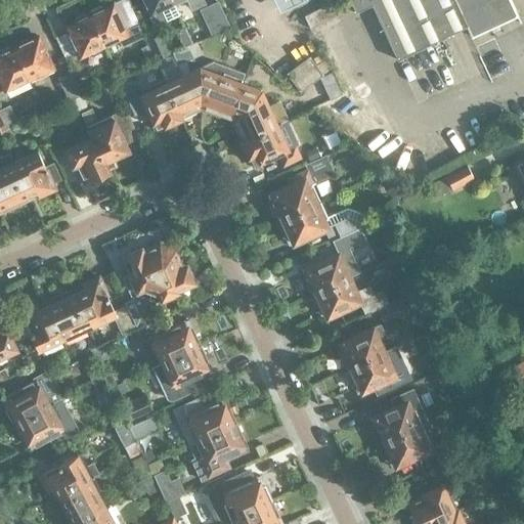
[(127,0),(115,0),(88,12),(103,45),(117,39),(122,48),(144,37),(127,0)]
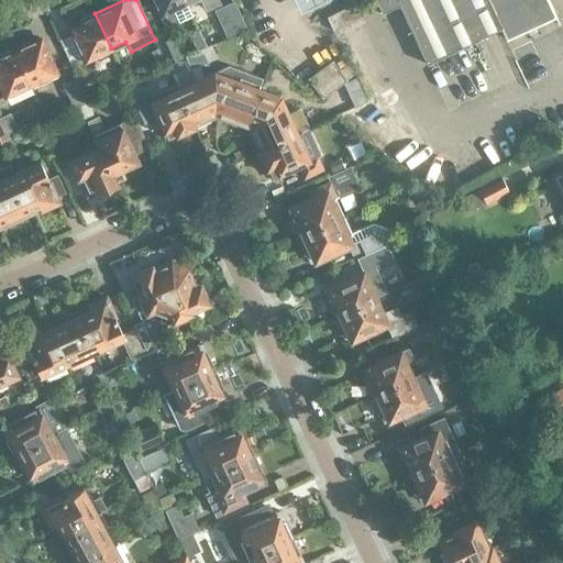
[(188,2),(186,0),(155,0),(168,28),(192,15),(187,3),(188,2)]
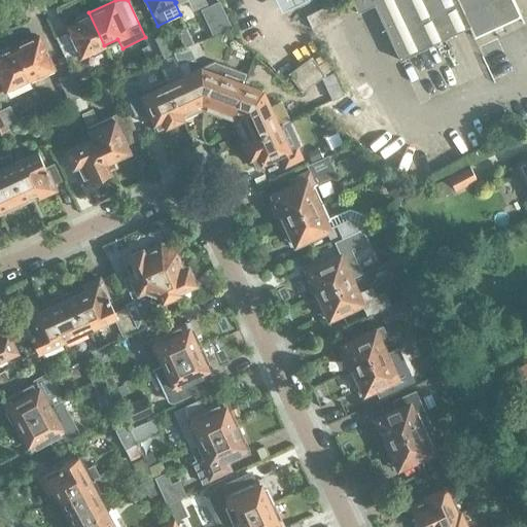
[(187,0),(192,9),(205,3),(203,0),(174,0),(176,2),(180,0),(187,0)]
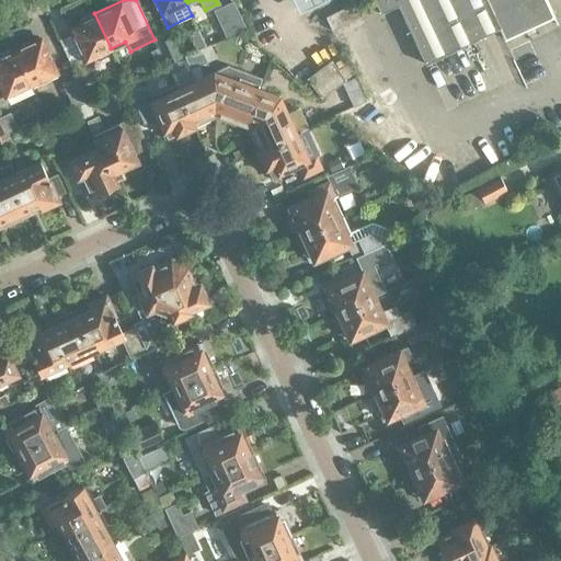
[(375,0),(380,12),(398,4),(425,63),(499,27),(504,39),(553,16),(546,0),(375,0)]
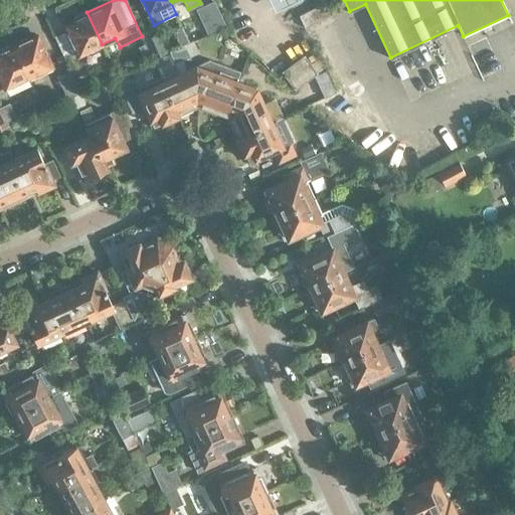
[(300,16),(306,28),(331,16),(325,3),(300,16)]
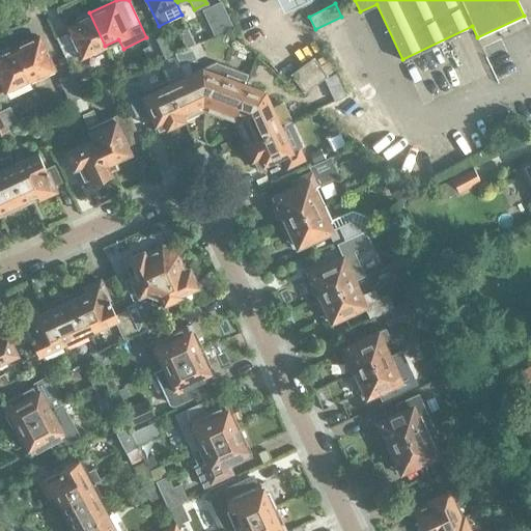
[(215,35),(232,26),(223,7),(205,16),(215,35)]
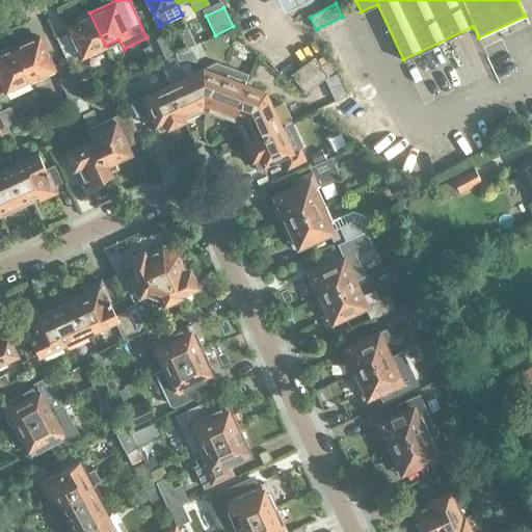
[(81,57),(105,46),(89,12),(65,24),(70,32),(56,38),(67,60),(80,54),(81,57)]
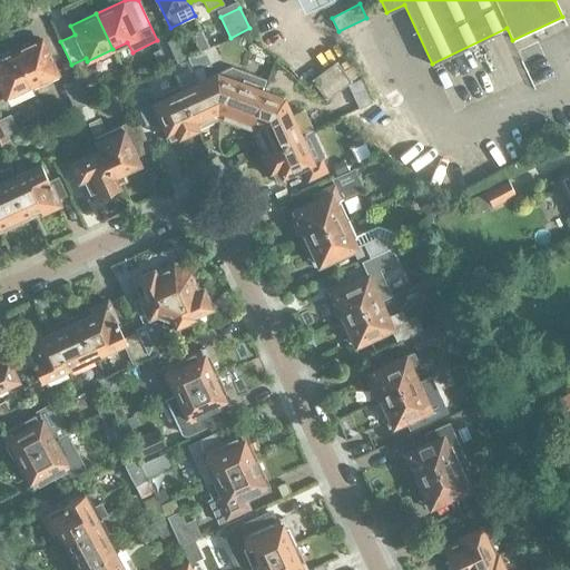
[(200,30),(192,35),(200,51),(204,50),(209,47),(200,30)]
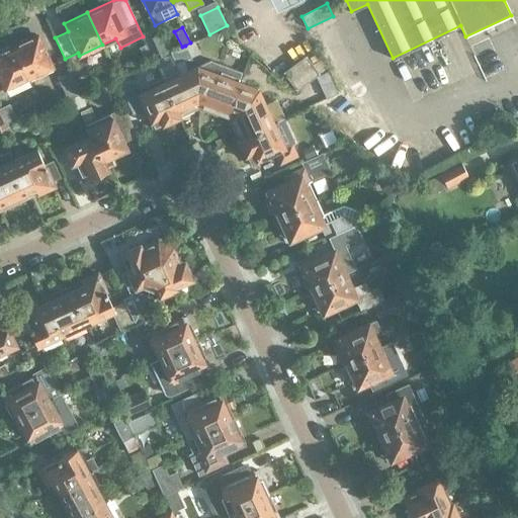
[(167,53),(159,33),(145,39),(154,60),(167,53)]
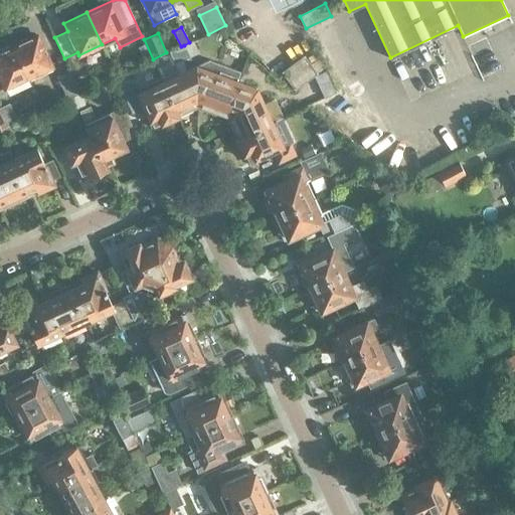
[(37,35),(14,45),(29,77),(52,67),(37,35)]
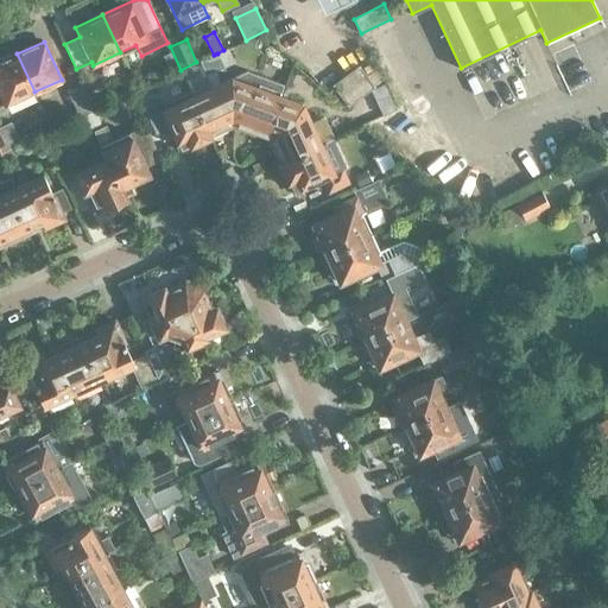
[(35,92),(17,54),(0,61),(0,90),(7,105),(35,92)]
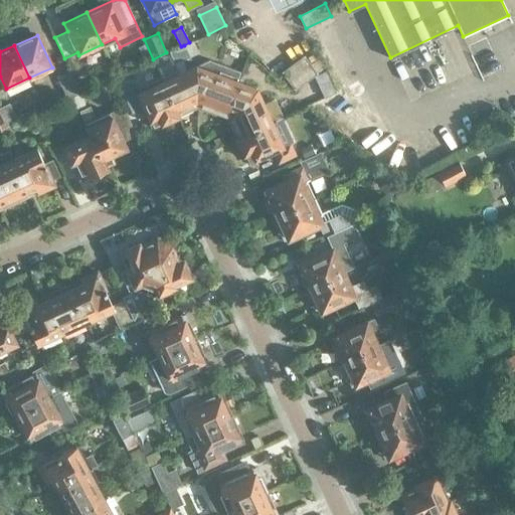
[(177,114),(197,105),(194,103),(193,100),(196,95),(185,70),(187,69),(183,60),(189,57),(184,45),(181,46),(170,51),(175,63),(172,64),(176,74),(162,80),(177,114)]
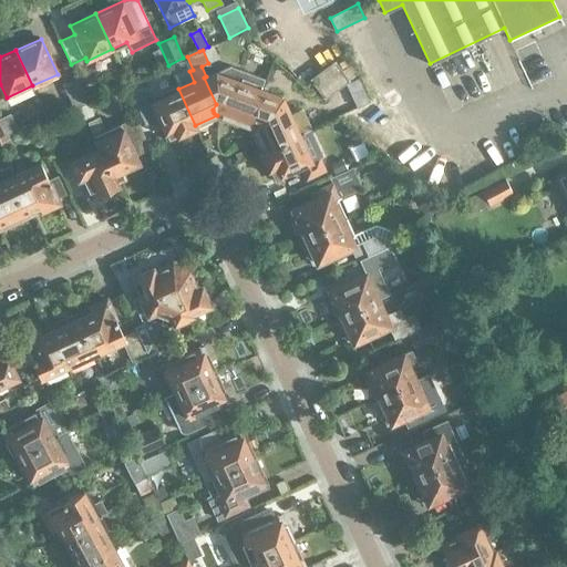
[(330,94),(348,80),(334,61),(311,79),(326,98),(330,94)]
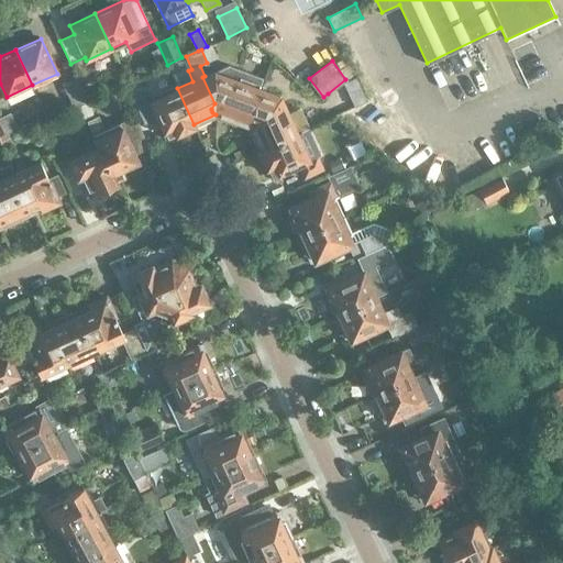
[(229,66),(205,76),(202,77),(214,103),(211,109),(212,112),(216,114),(244,125),(258,88),(262,79),(229,66)]
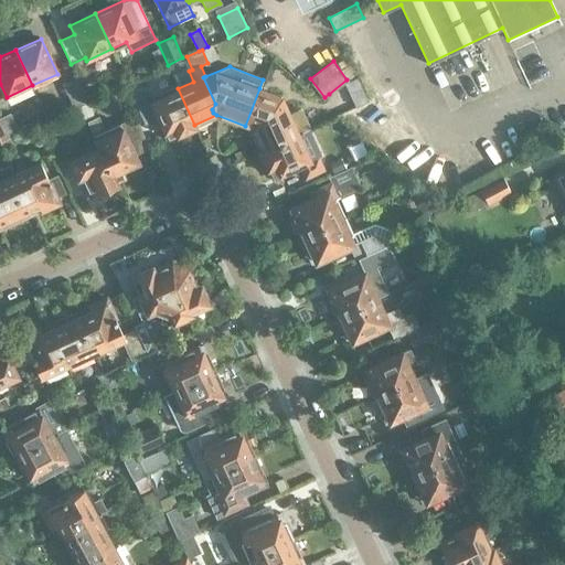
[(347,80),(329,94),(345,115),(369,97),(352,75),(347,80)]
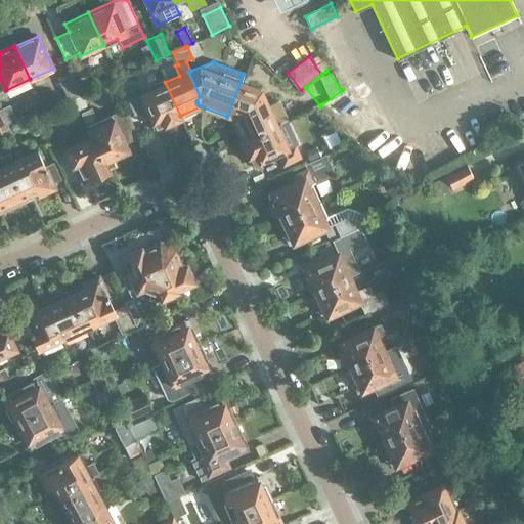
[(69,101),(75,98),(82,95),(77,85),(71,72),(58,78),(69,101)]
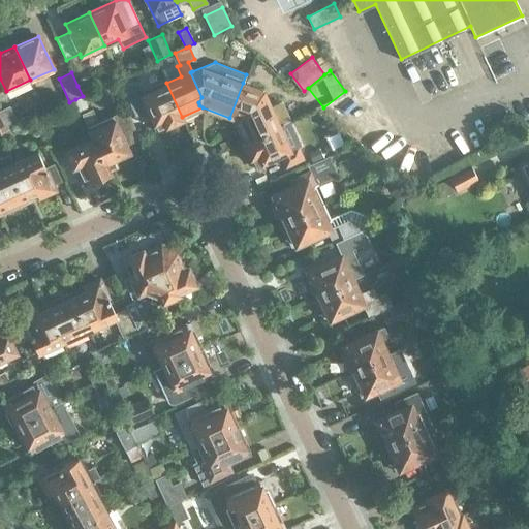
[(285,83),(275,73),(269,76),(275,89),(285,83)]
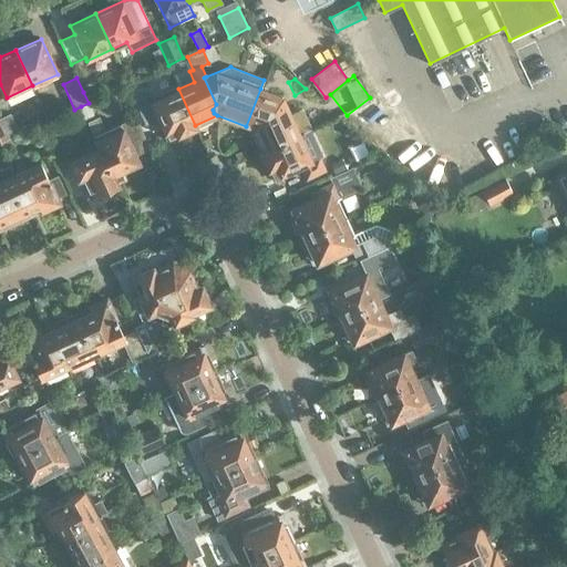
[(94,86),(83,92),(89,103),(89,102),(100,98),(94,86)]
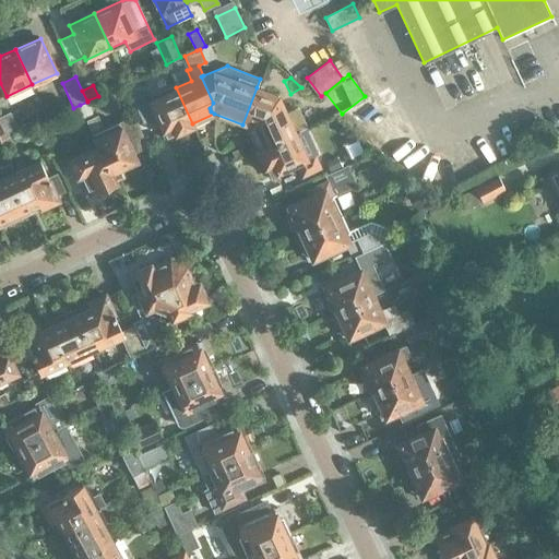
[(176,87),(151,99),(146,88),(145,90),(145,88),(132,94),(133,96),(132,97),(142,117),(155,111),(167,137),(192,126),(192,123),(176,87)]
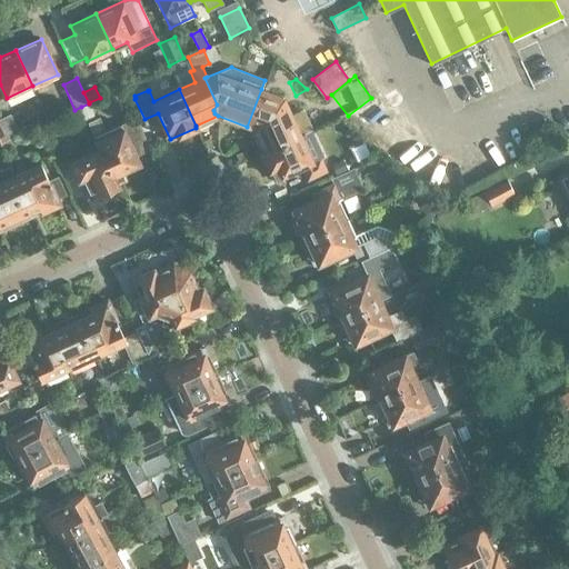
[(261,153),(301,135),(285,98),(261,89),(247,127),(252,129),(262,151),(261,152),(261,153)]
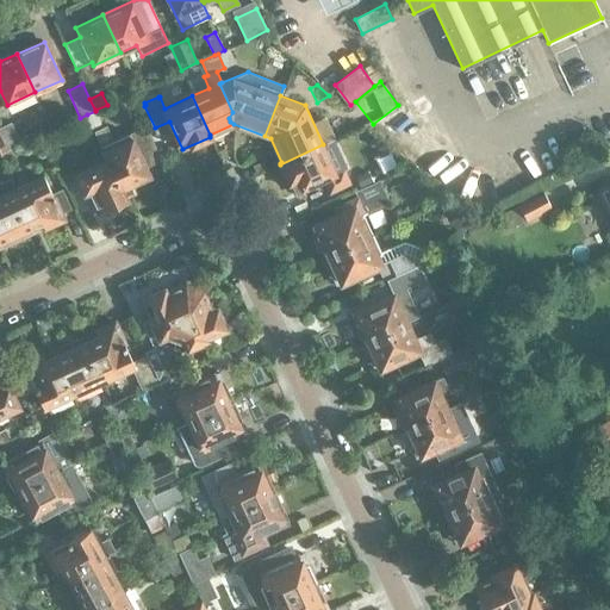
[(104,128),(95,111),(87,114),(93,128),(94,131),(107,160),(125,197),(135,192),(131,184),(149,175),(145,167),(161,160),(145,126),(113,141),(106,126),(104,128)]
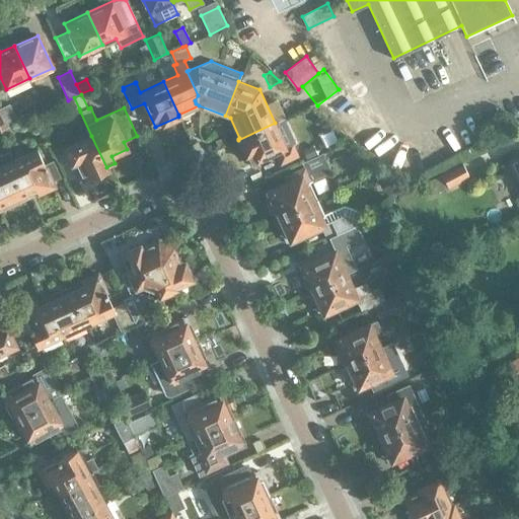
[(73,112),(79,108),(74,97),(68,100),(73,112)]
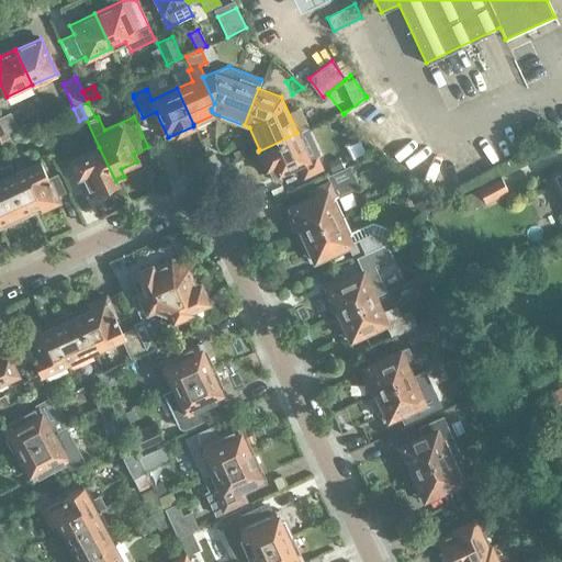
[(386,153),(402,137),(370,109),(364,114),(356,107),(346,119),(386,153)]
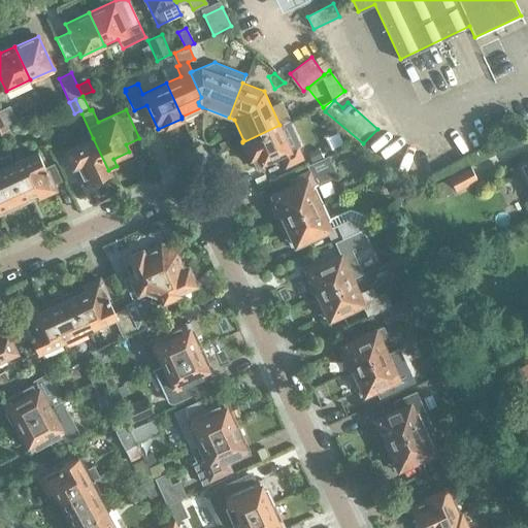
[(9,106),(0,109),(0,117),(6,130),(8,129),(18,125),(9,106)]
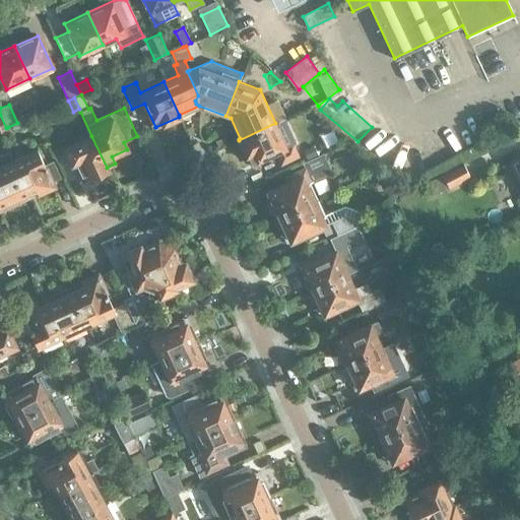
[(275,123),(239,140),(249,164),(275,151),(280,164),(299,155),(293,143),(285,146),(275,123)]
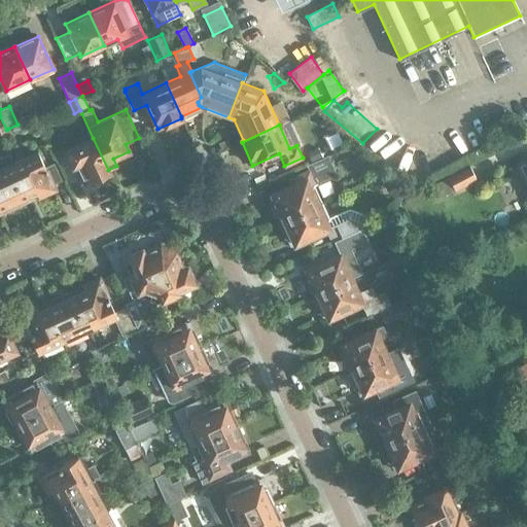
[(6,130),(0,132),(0,135),(3,142),(12,137),(8,129),(6,130)]
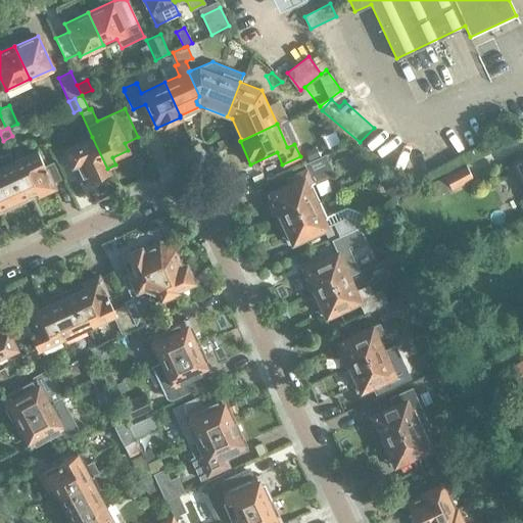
[(108,173),(107,169),(92,137),(64,149),(73,164),(75,163),(84,184),(108,173)]
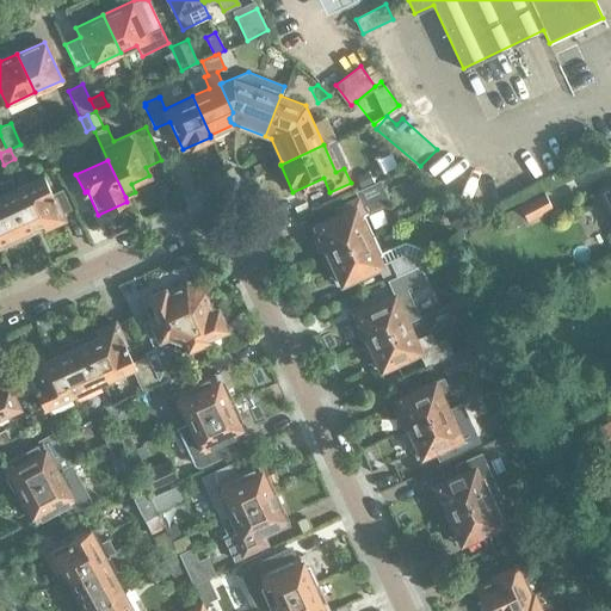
[(61,190),(51,195),(44,177),(17,189),(13,191),(32,233),(63,218),(60,211),(69,208),(61,190)]
